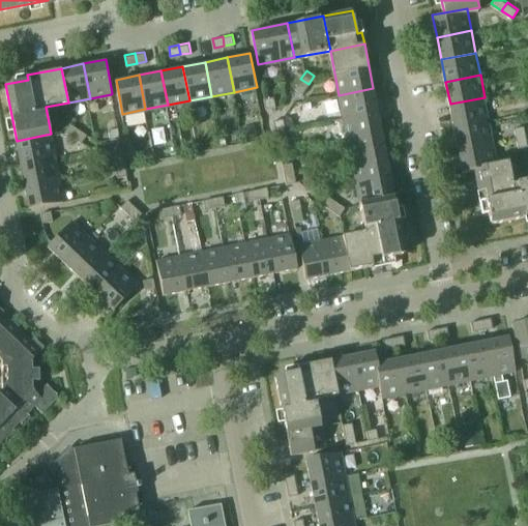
[(300,79),(295,87),(303,92),(309,84),(300,79)]
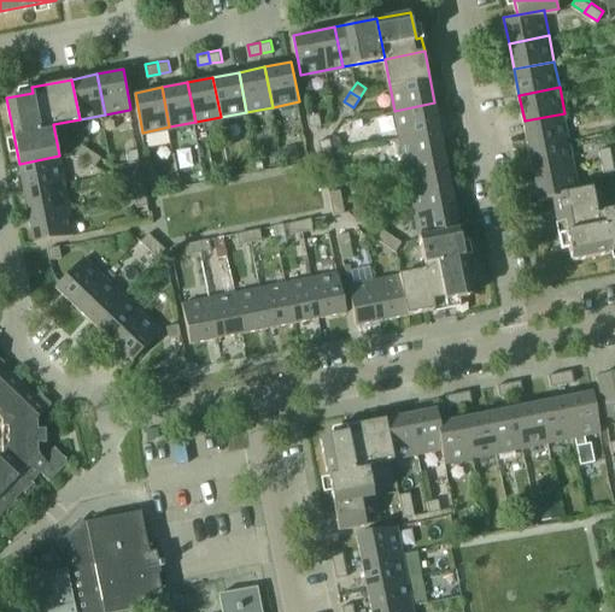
[(405,163),(445,156),(434,103),(394,111),(405,163)]
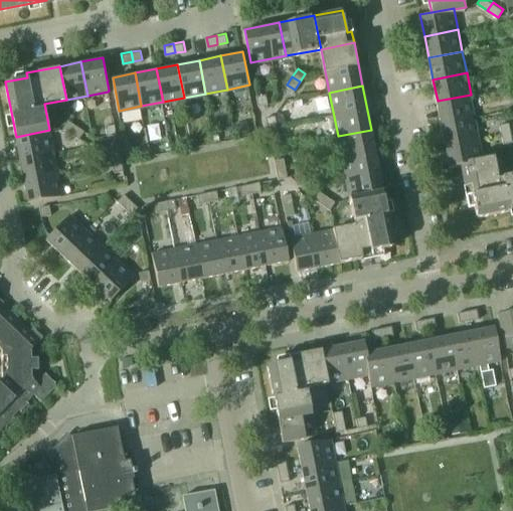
[(259,105),(264,104),(269,103),(267,93),(257,95),(259,105)]
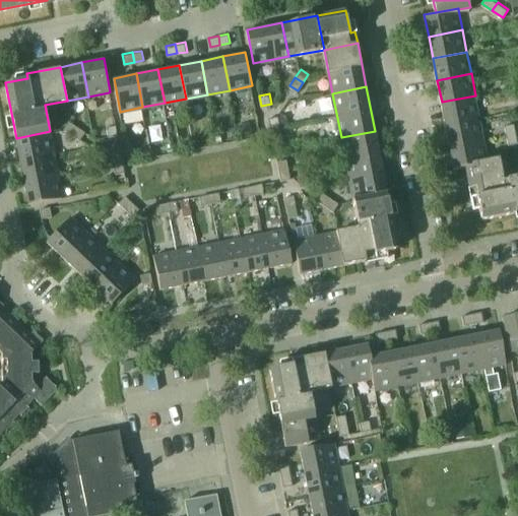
[(442,102),(446,124),(479,117),(475,95),(442,102)]
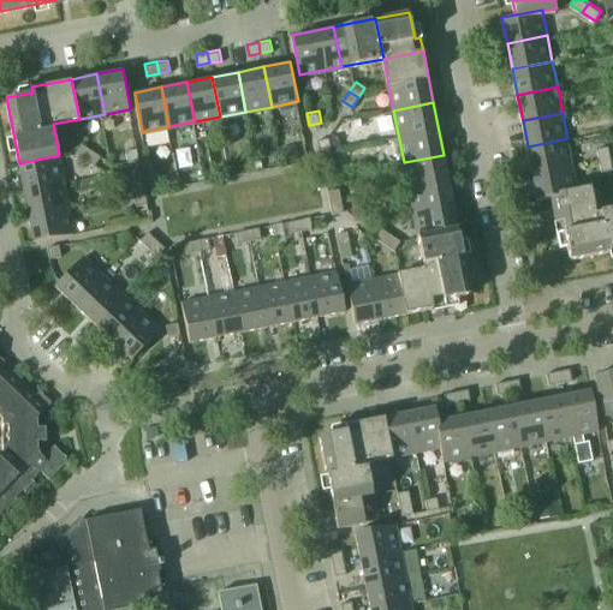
[(339,132),(337,133),(331,135),(331,136),(333,147),(341,144),(339,132)]
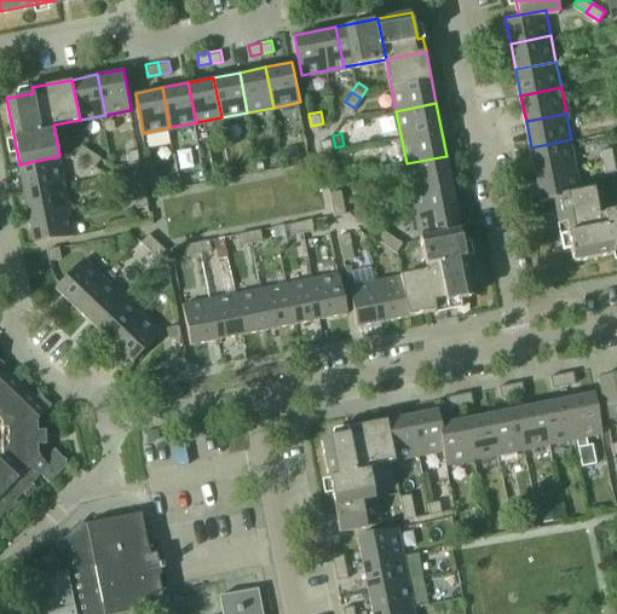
[(323,150),(334,149),(332,137),(321,139),(323,150)]
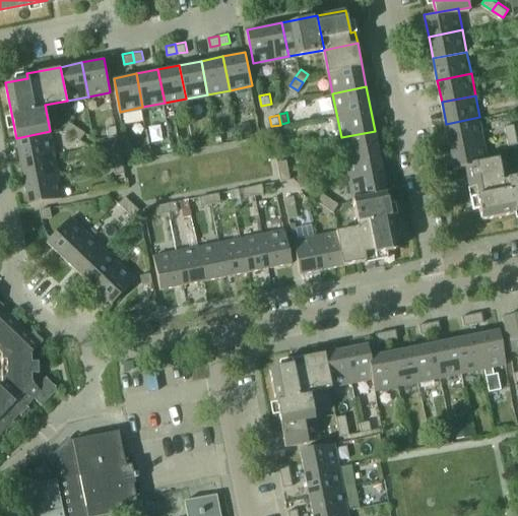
[(446,124),(450,145),(483,139),(483,138),(491,136),(490,130),(482,131),(479,117),(446,124)]
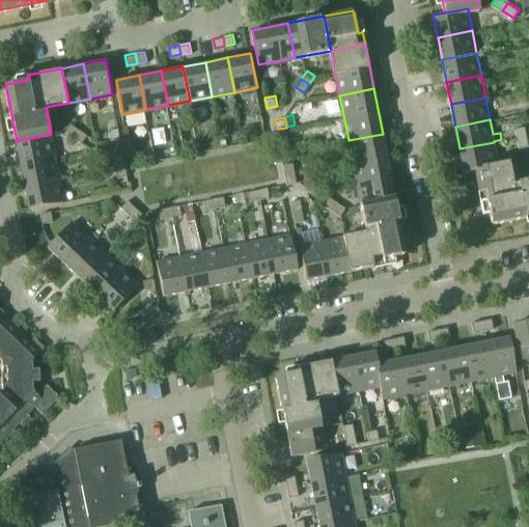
[(82,142),(87,134),(71,122),(65,131),(82,142)]
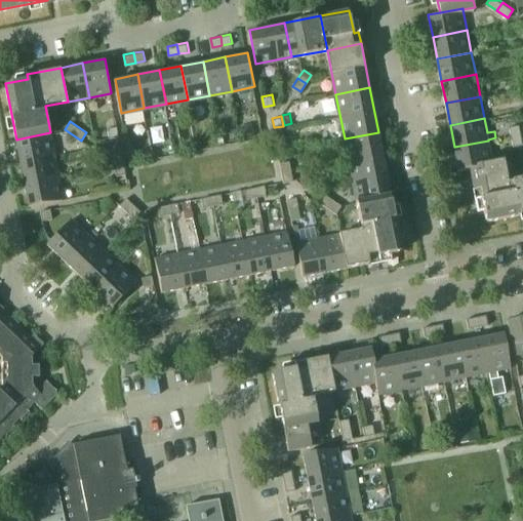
[(254,135),(253,126),(246,123),(240,125),(243,137),(254,135)]
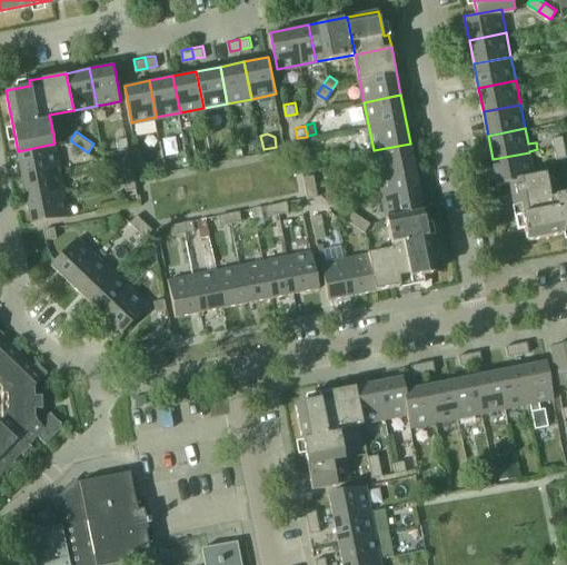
[(553,136),(555,147),(565,145),(563,134),(553,136)]
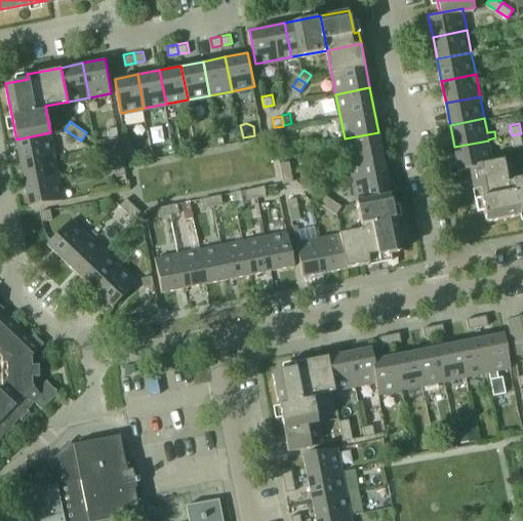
[(110,136),(119,135),(117,125),(108,127),(110,136)]
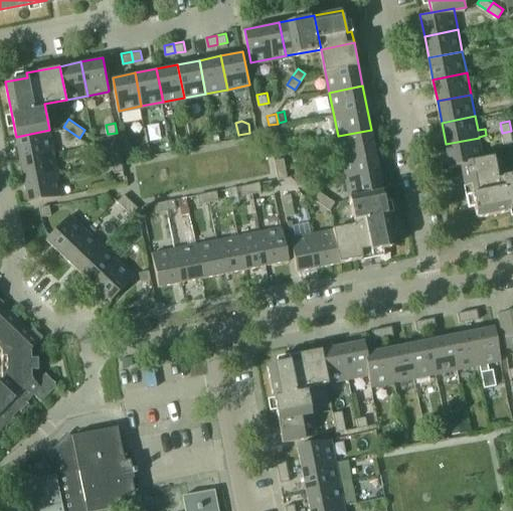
[(269,125),(271,135),(280,133),(278,124),(269,125)]
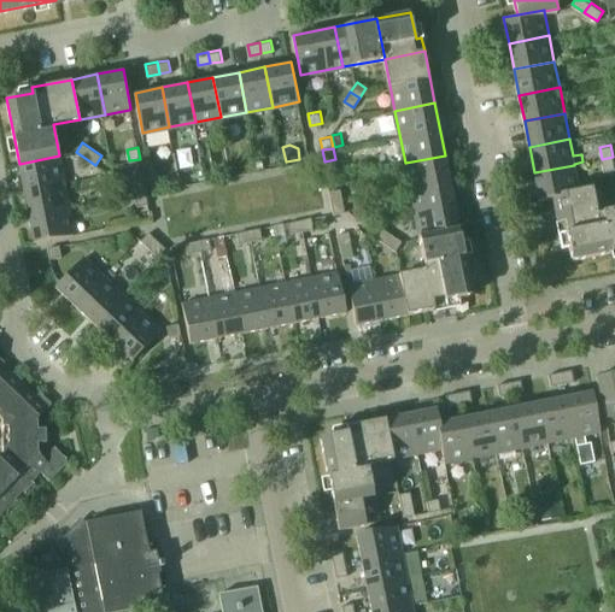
[(65,182),(59,156),(19,164),(24,189),(65,182)]
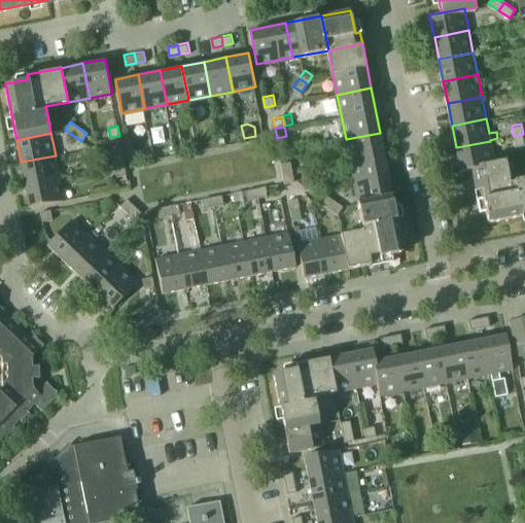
[(389,177),(380,133),(346,139),(354,184),(389,177)]
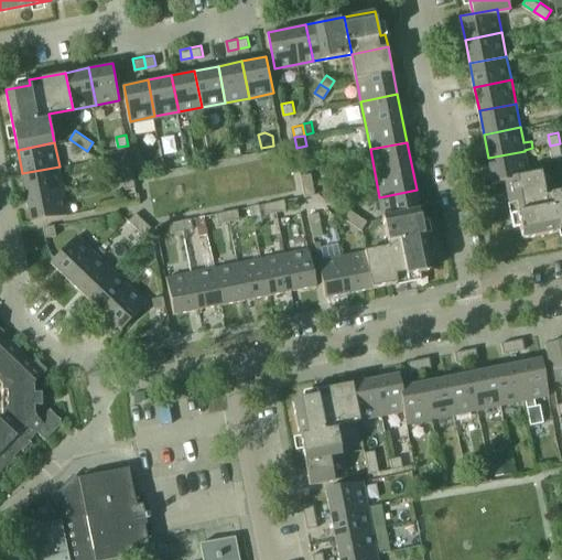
[(552,155),(561,153),(561,148),(560,143),(550,146),(552,155)]
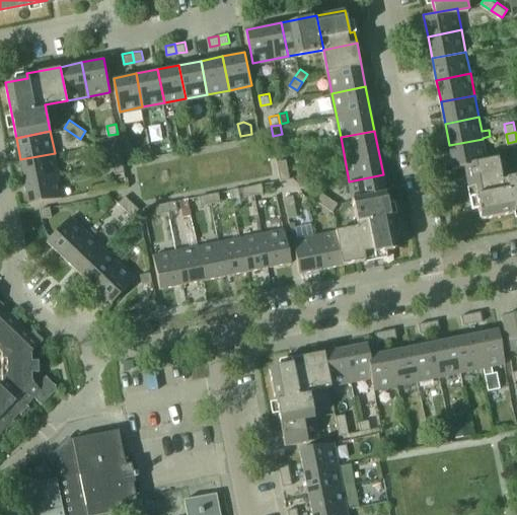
[(487,158),(483,139),(449,145),(453,167),(465,164),(487,160),(487,158)]
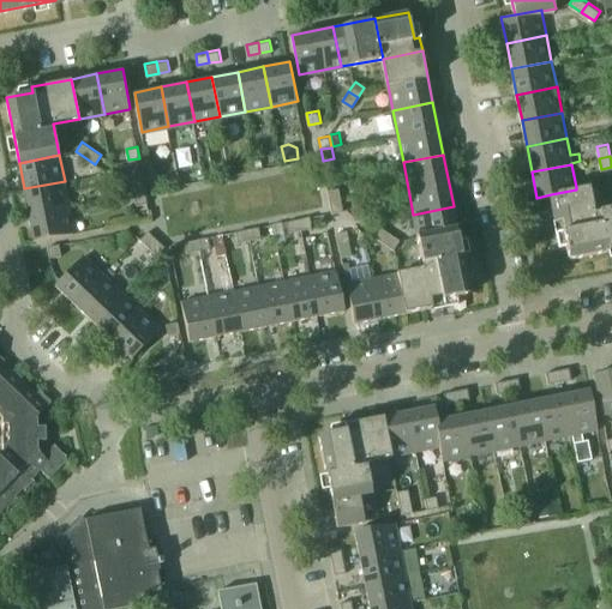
[(135,192),(145,190),(144,179),(132,181),(135,192)]
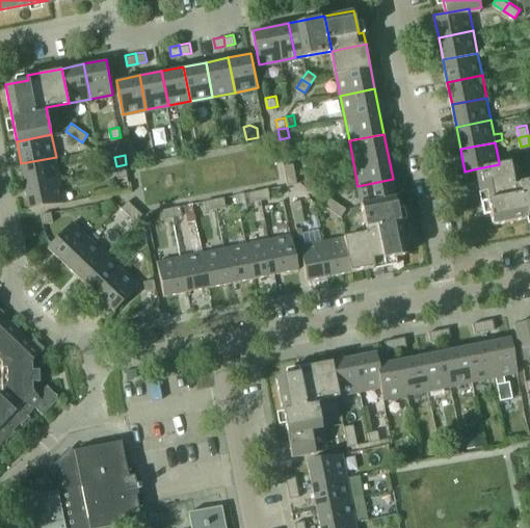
[(56,157),(21,163),(26,186),(60,179),(56,157)]
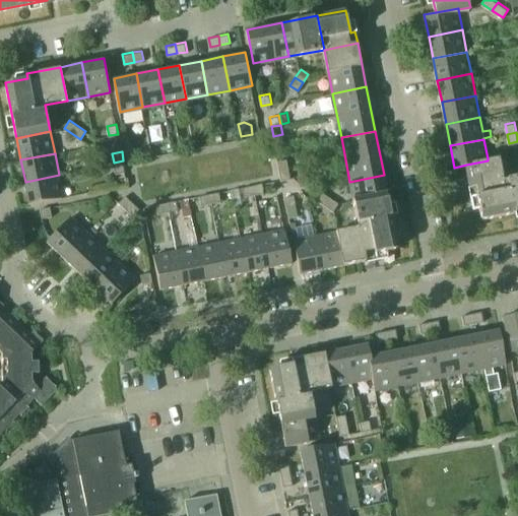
[(500,156),(488,158),(488,160),(466,165),(472,196),(477,195),(481,217),(517,209),(517,175),(504,178),(500,156)]
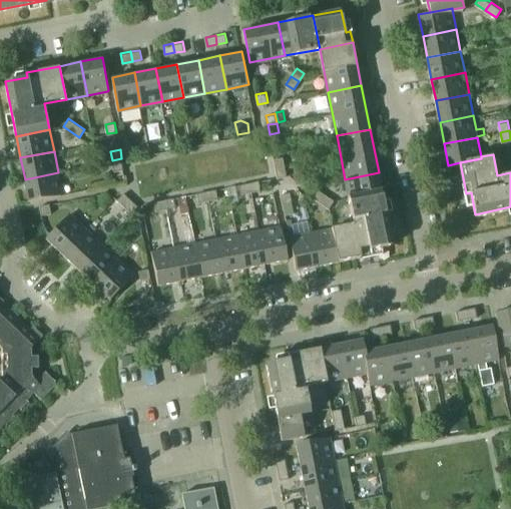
[(274,157),(276,167),(285,165),(284,155),(274,157)]
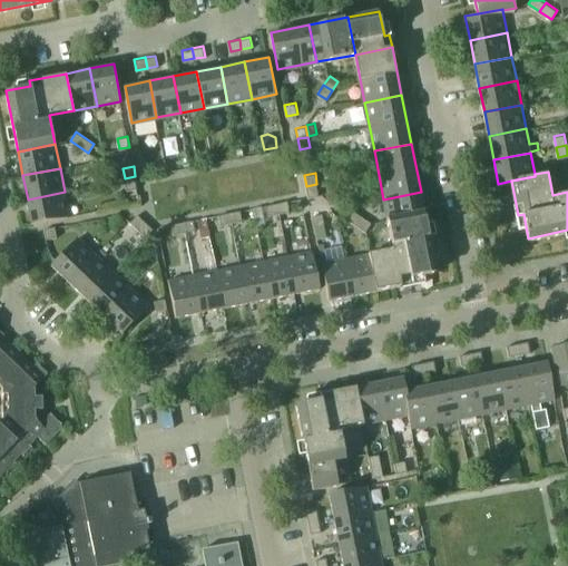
[(127,189),(137,187),(135,176),(125,178),(127,189)]
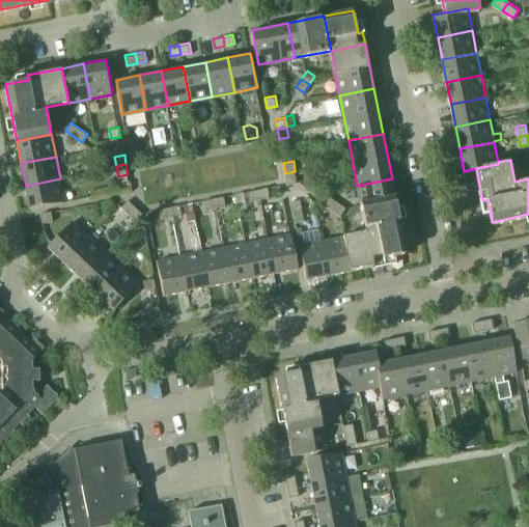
[(287,183),(297,181),(295,171),(285,173),(287,183)]
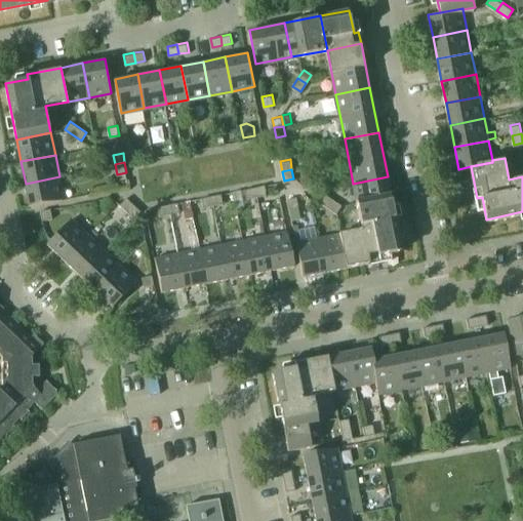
[(64,198),(59,176),(26,184),(30,205),(64,198)]
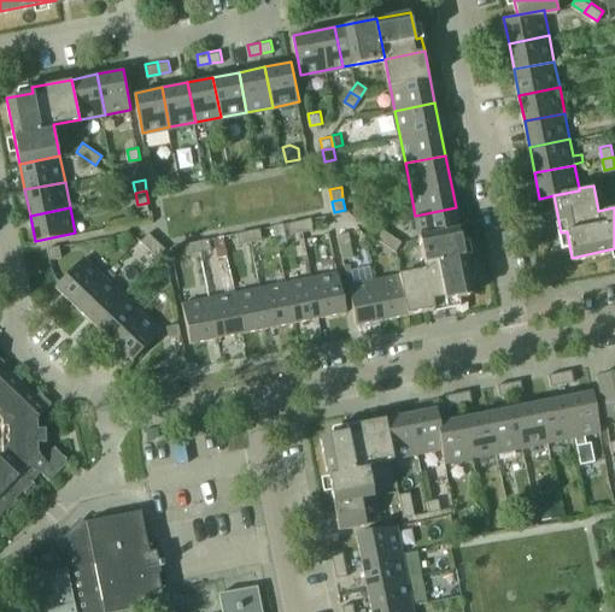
[(427,268),(466,259),(456,207),(415,216),(426,268),(427,268)]
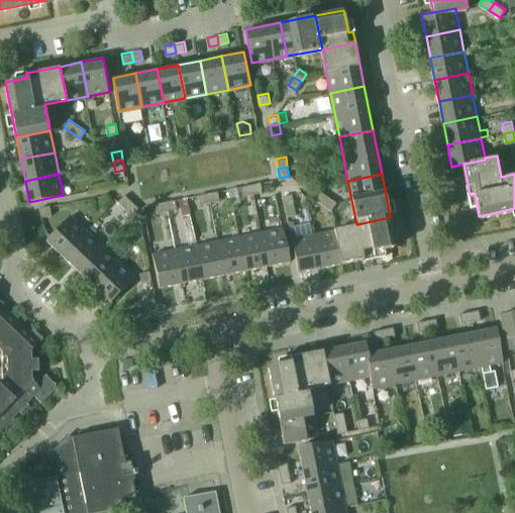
[(263,191),(261,181),(251,183),(253,192),(263,191)]
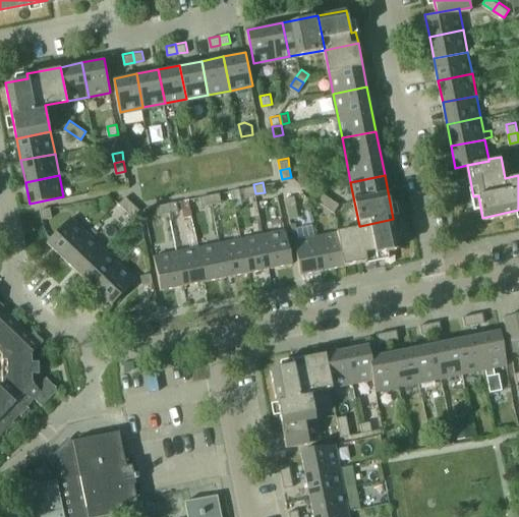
[(255,193),(253,184),(243,186),(245,195),(255,193)]
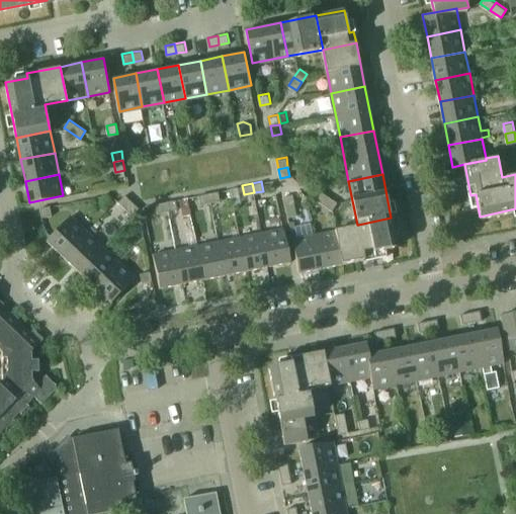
[(221,199),(219,190),(208,192),(210,201),(221,199)]
